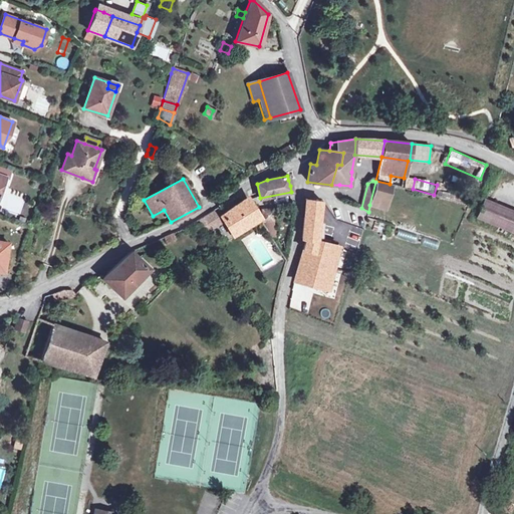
[(383,210),(391,185),(390,184),(375,181),(375,182),(369,205),(383,210)]
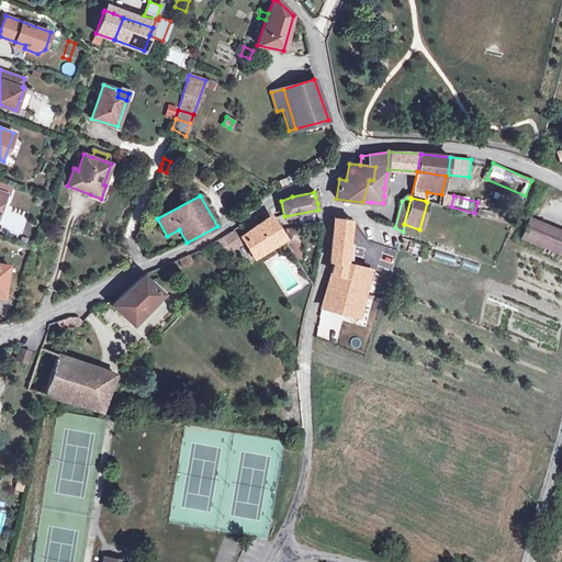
[(257,257),(283,239),(281,236),(269,217),(244,236),(257,257)]
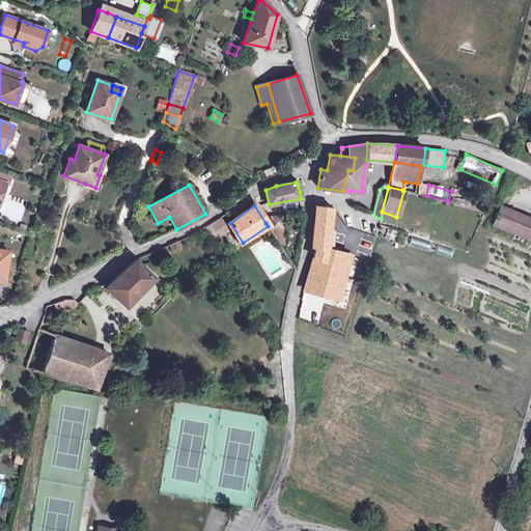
[(310,268),(345,277),(352,254),(329,249),(333,208),(316,206),(312,247),(316,248),(310,268)]
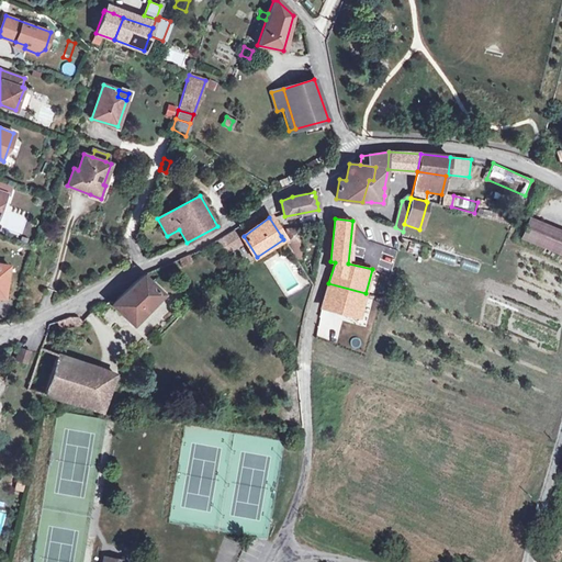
[(561,231),(531,218),(523,238),(561,255),(561,231)]
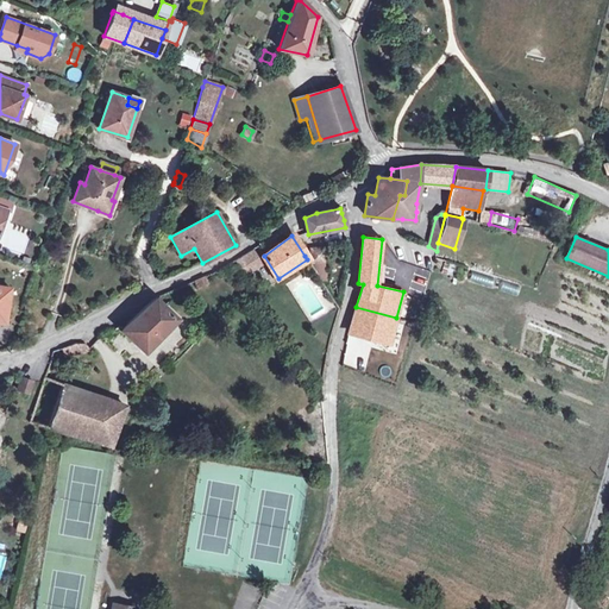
[(324,248),(312,249),(312,262),(316,262),(316,269),(325,269),(325,262),(324,248)]
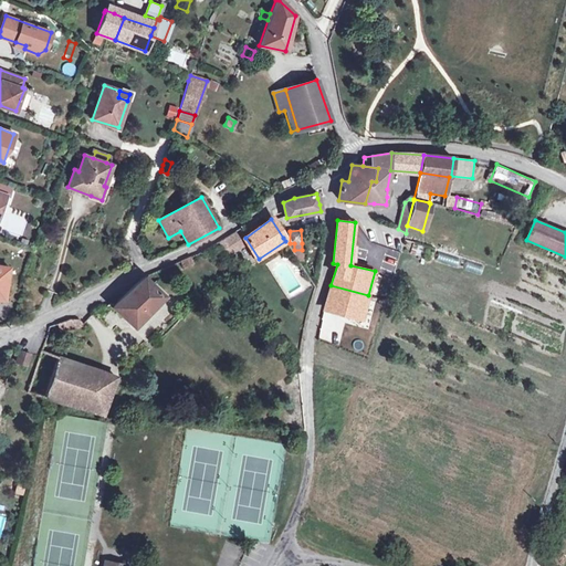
[(234,233),(222,242),(231,254),(243,245),(234,233)]
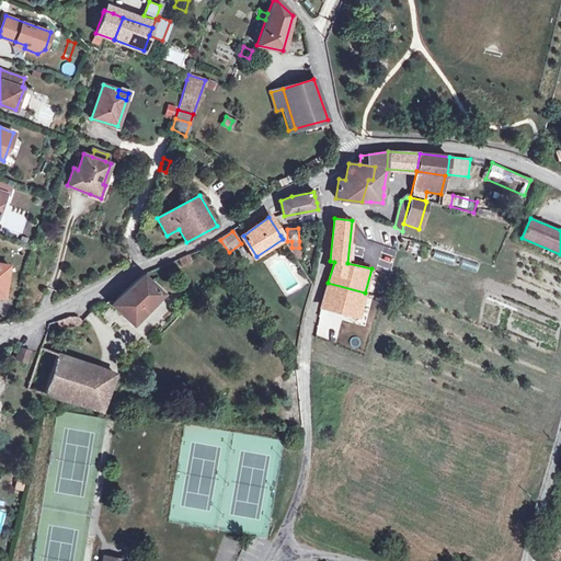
[(187,255),(180,260),(183,265),(191,261),(187,255)]
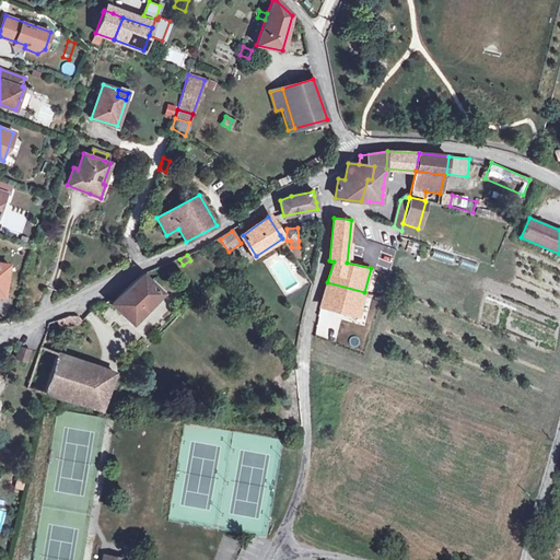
[(228,259),(219,268),(222,272),(231,265),(228,259)]
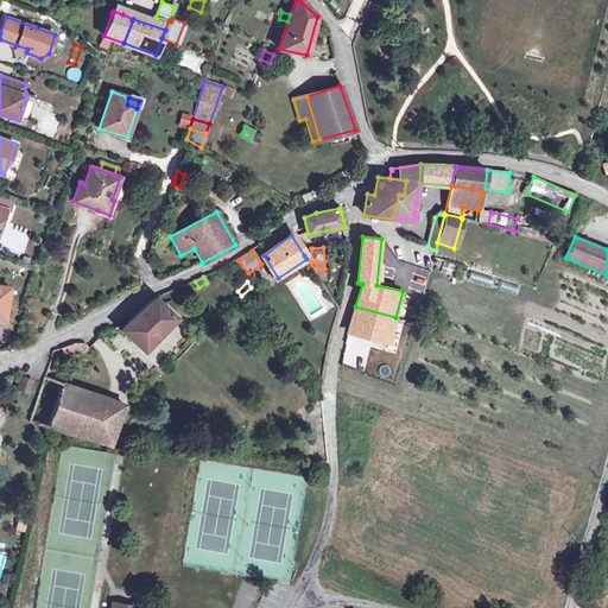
[(177,317),(157,297),(138,315),(135,311),(132,315),(134,317),(122,329),(145,350),(177,317)]
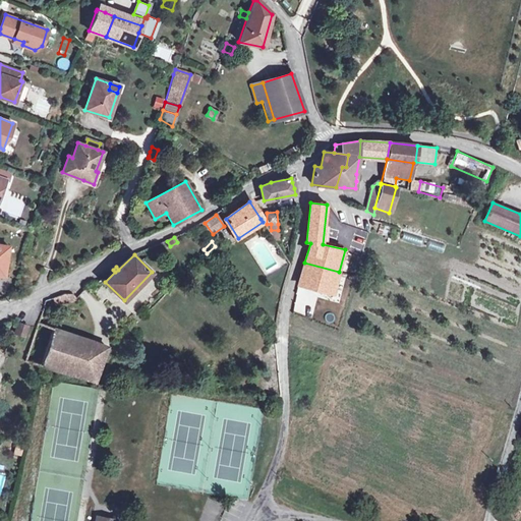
[(339,272),(304,263),(298,283),(334,293),(339,272)]
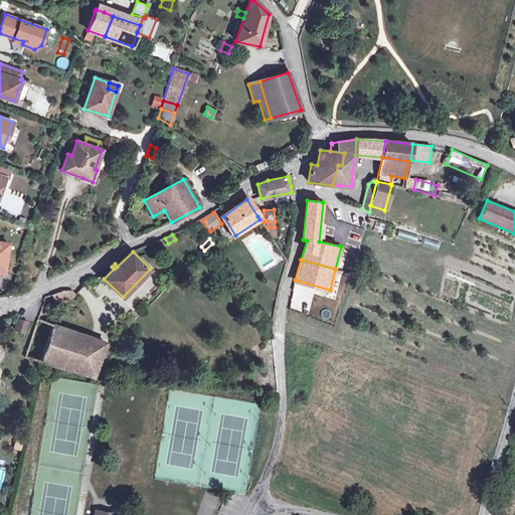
[(335,269),(330,290),(332,290),(343,293),(348,273),(338,270),(335,269)]
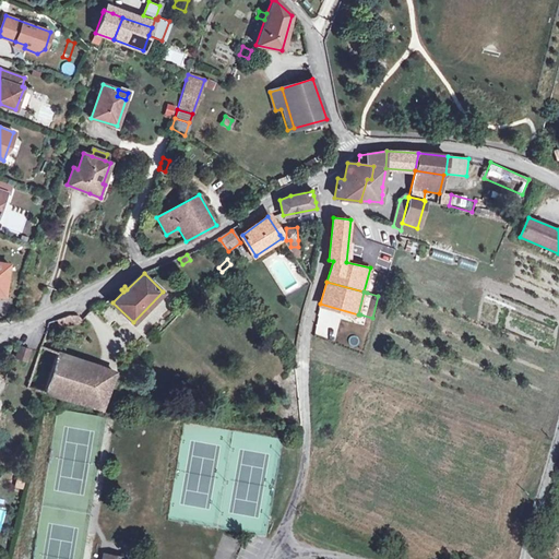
[(73,316),(67,316),(58,320),(60,329),(71,324),(78,324),(73,316)]
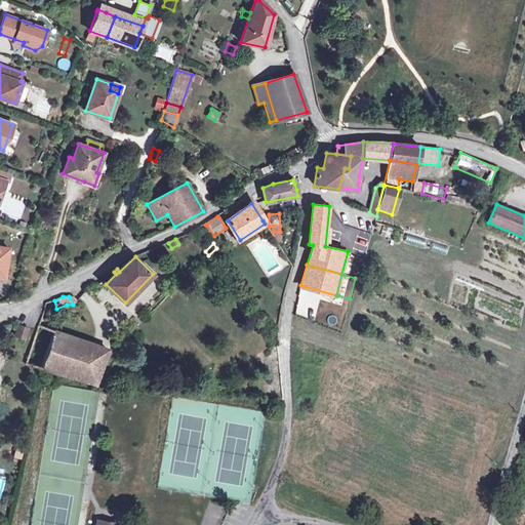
[(38,325),(26,364),(95,385),(99,372),(83,366),(89,350),(53,336),(55,331),(38,325)]
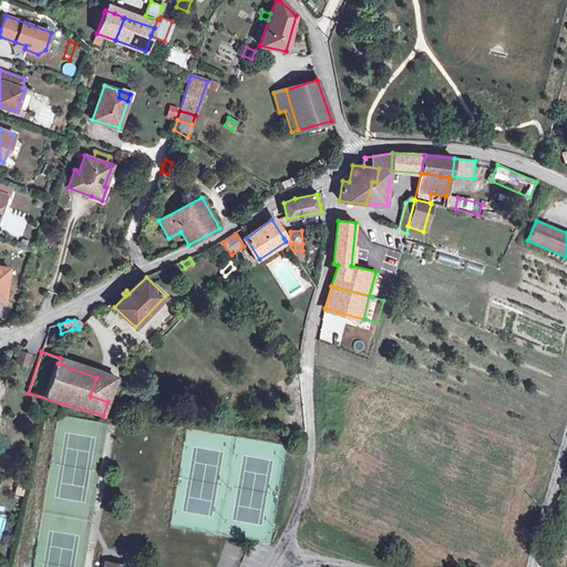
[(19,352),(16,362),(24,366),(27,367),(30,356),(19,352)]
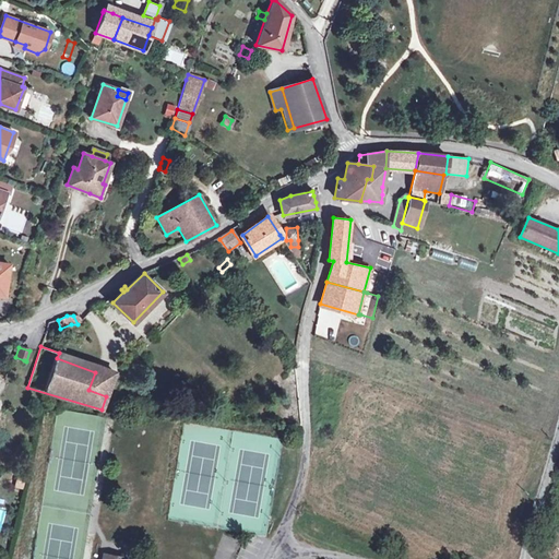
[(88,390),(106,396),(115,371),(59,353),(57,358),(95,372),(88,390)]
